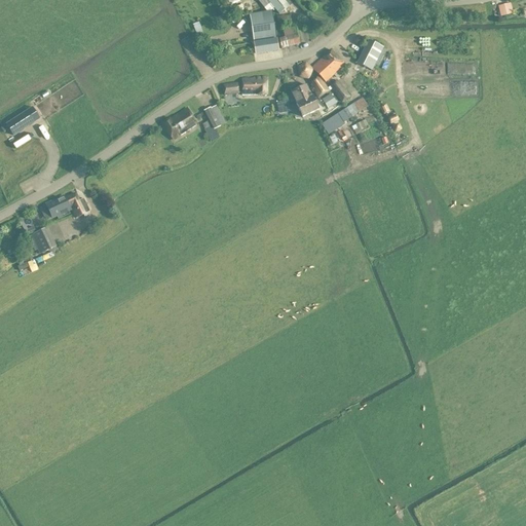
[(290,5),(285,0),(257,0),(268,12),(274,8),(279,13),(290,5)]
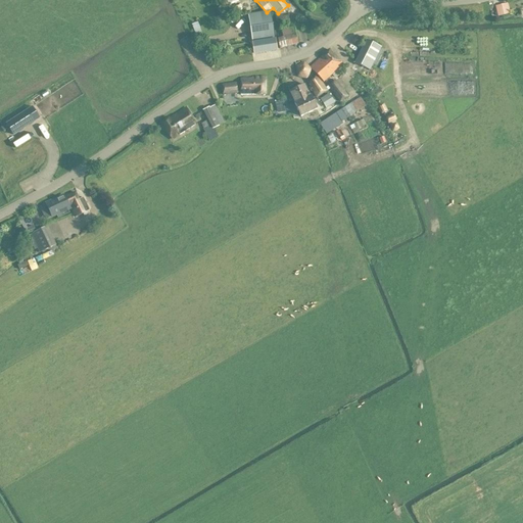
[(506,0),(500,0),(493,2),(496,14),(510,11),(506,0)]
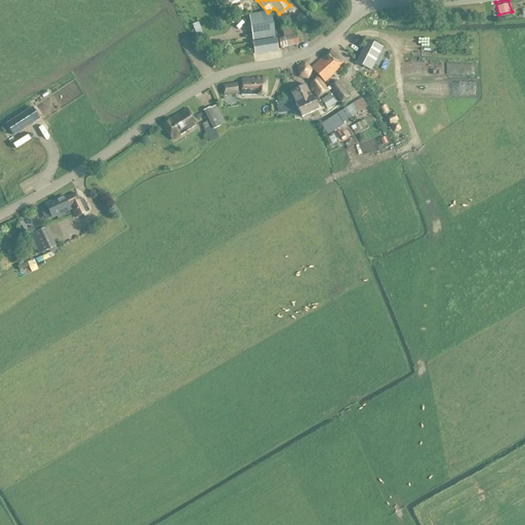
[(268,12),(249,15),(251,29),(253,40),(265,38),(276,36),(274,27),(272,12),(268,12)]
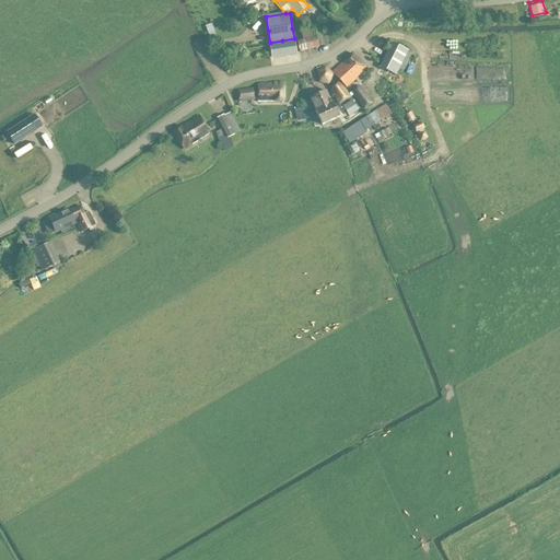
[(298,39),(300,51),(319,46),(315,28),(301,33),(302,38),(298,39)]
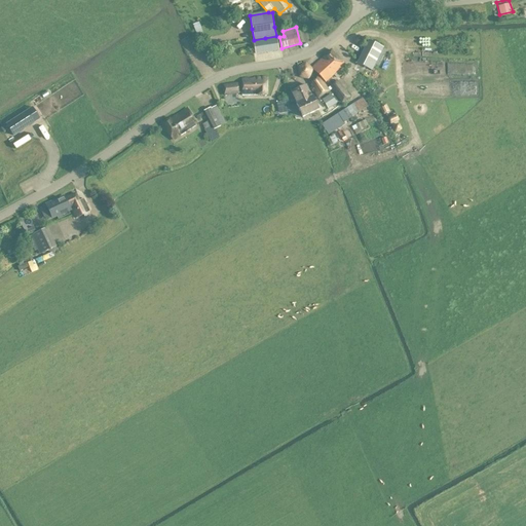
[(421,50),(430,50),(429,37),(420,38),(421,50)]
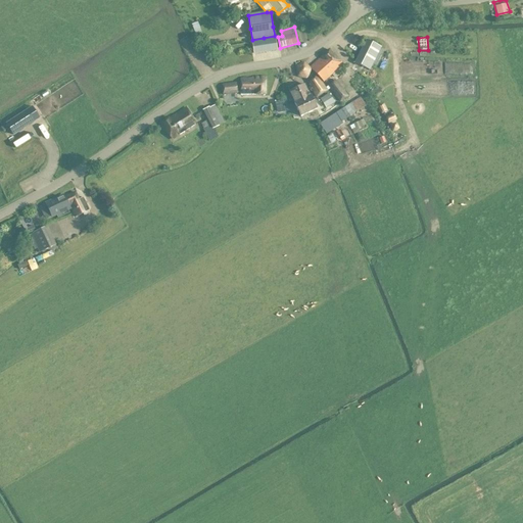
[(252,42),(254,53),(273,50),(271,39),(252,42)]
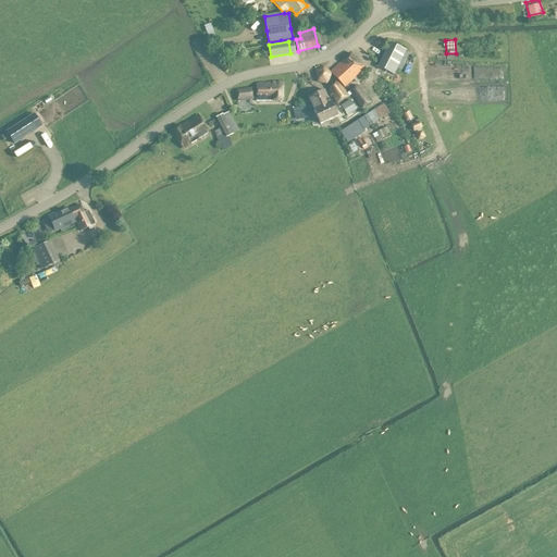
[(406,50),(390,41),(378,66),(394,74),(399,63),(403,64),(408,53),(406,51),(406,50)]
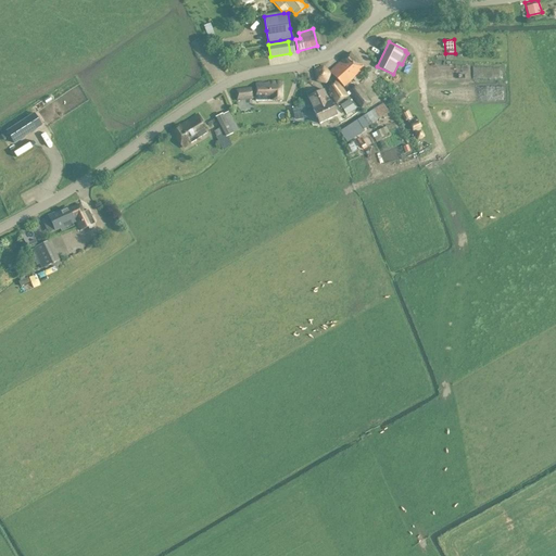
[(351,52),(329,71),(343,87),(365,68),(351,52)]
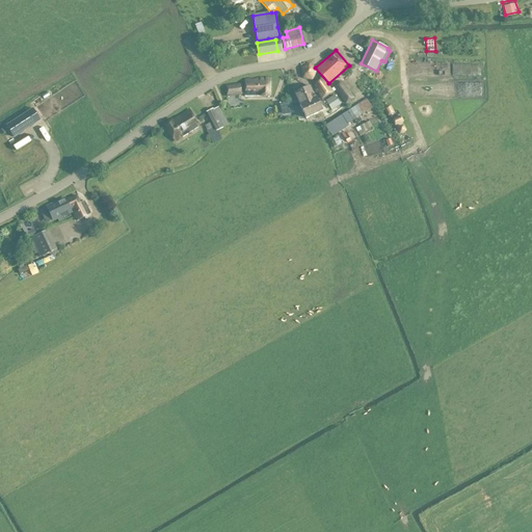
[(313,80),(316,70),(310,62),(300,68),(302,78),(313,80)]
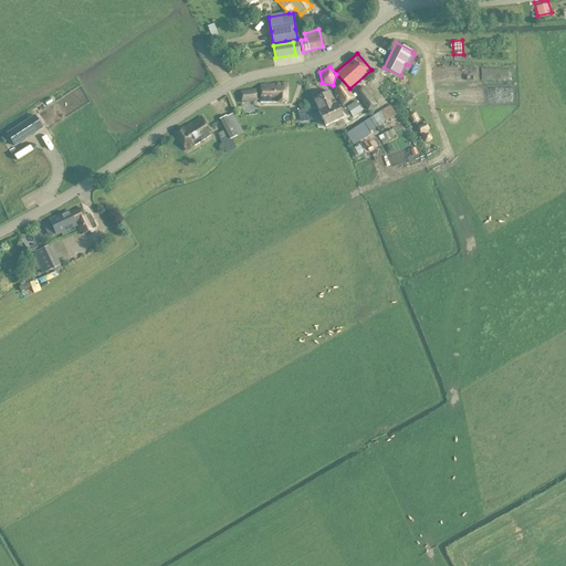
[(460,71),(437,70),(437,81),(460,81),(460,71)]
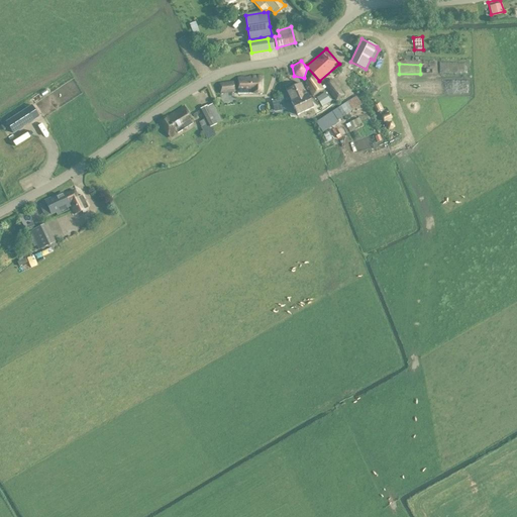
[(304,80),(322,111),(335,103),(326,90),(325,91),(323,89),(326,88),(324,85),(322,86),(313,75),(304,80)]
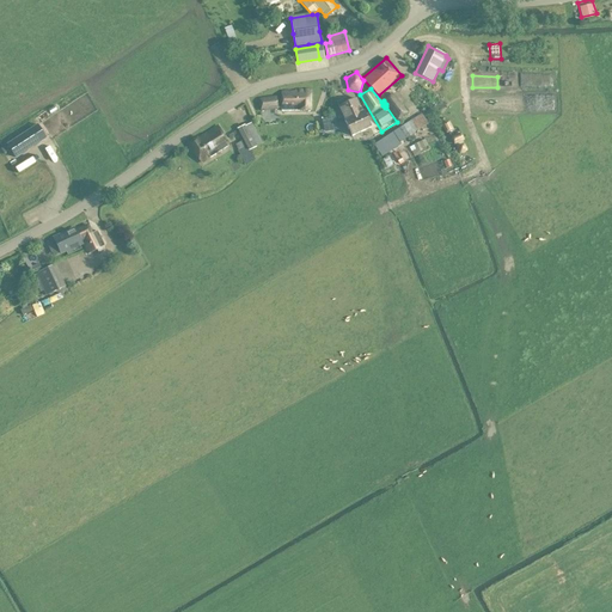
[(310,110),(310,91),(282,91),(282,110),(298,110),(310,110)]
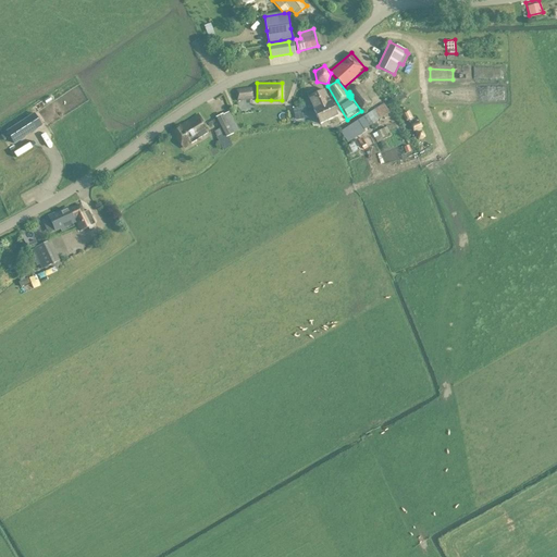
[(371,102),(357,84),(349,90),(362,109),(371,102)]
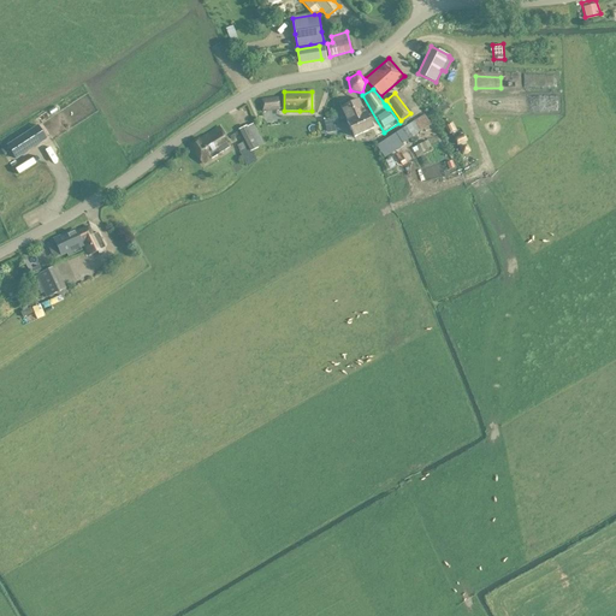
[(261,98),(262,112),(279,111),(278,96),(261,98)]
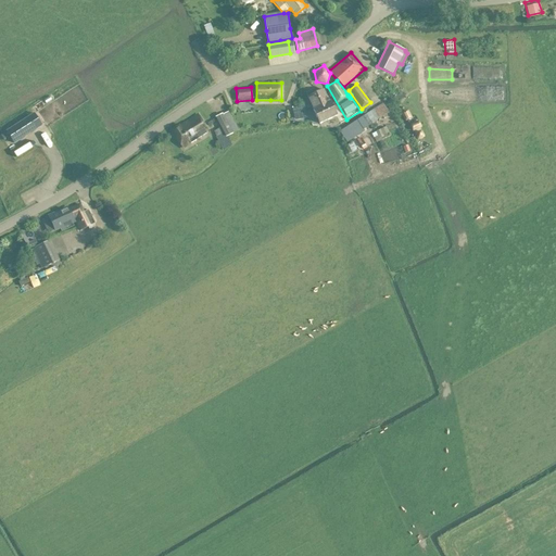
[(313,111),(330,103),(330,101),(328,102),(323,90),(315,93),(313,89),(305,92),(307,98),(313,110),(313,111)]
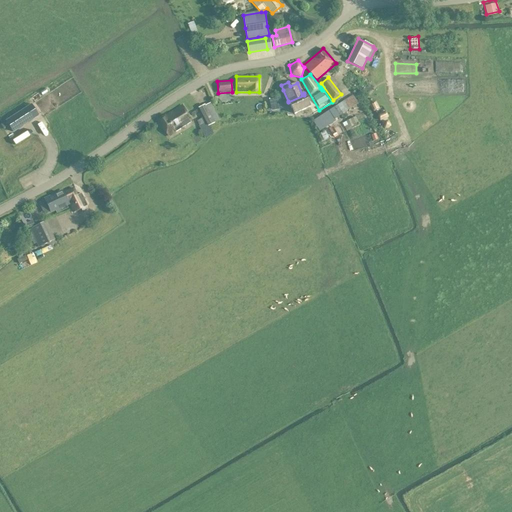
[(395,92),(405,92),(405,82),(395,82),(395,92)]
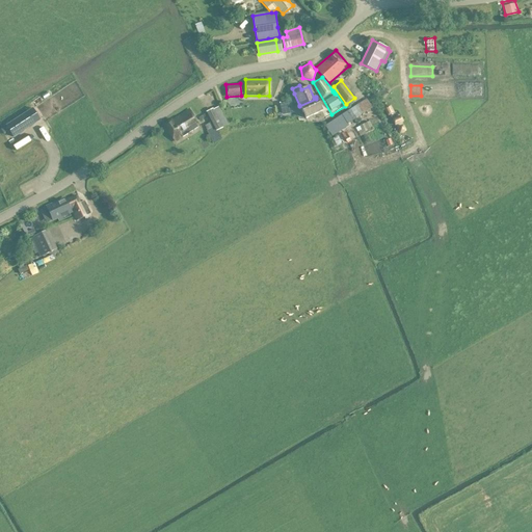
[(316,99),(299,106),(306,118),(322,111),(316,99)]
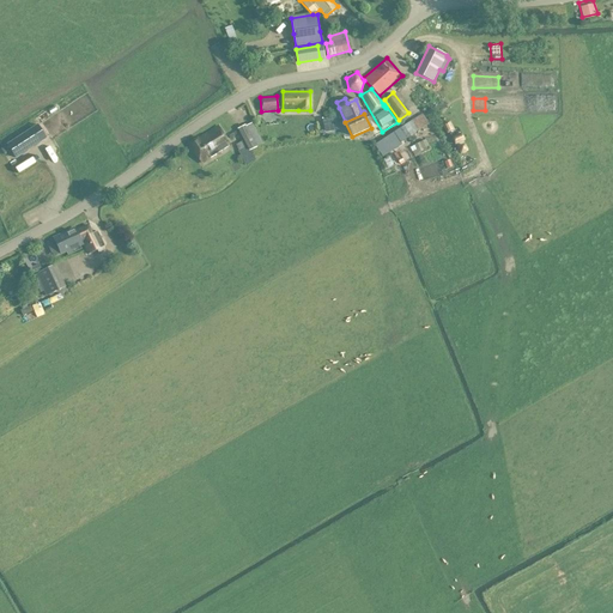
[(383,157),(399,146),(396,143),(399,140),(400,143),(429,123),(423,114),(375,144),(383,157)]
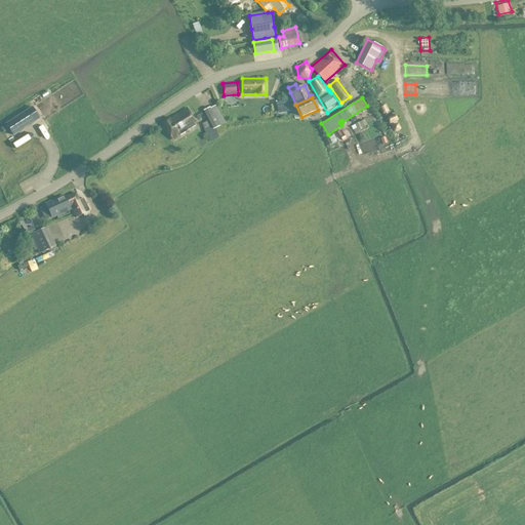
[(32,107),(6,124),(13,134),(39,118),(32,107)]
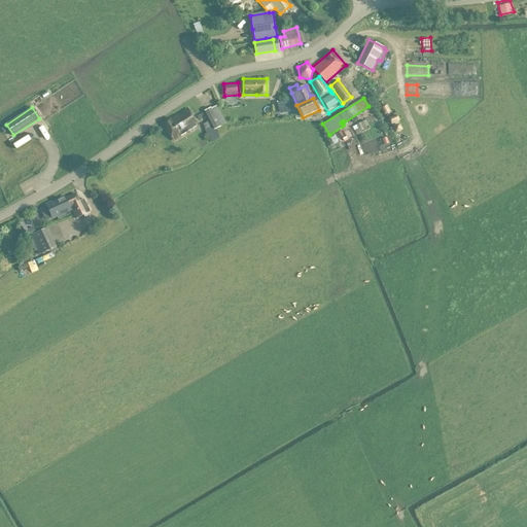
[(205,111),(197,115),(199,118),(206,114),(210,119),(212,125),(215,130),(226,124),(220,112),(214,115),(211,108),(211,107),(204,110),(205,111)]
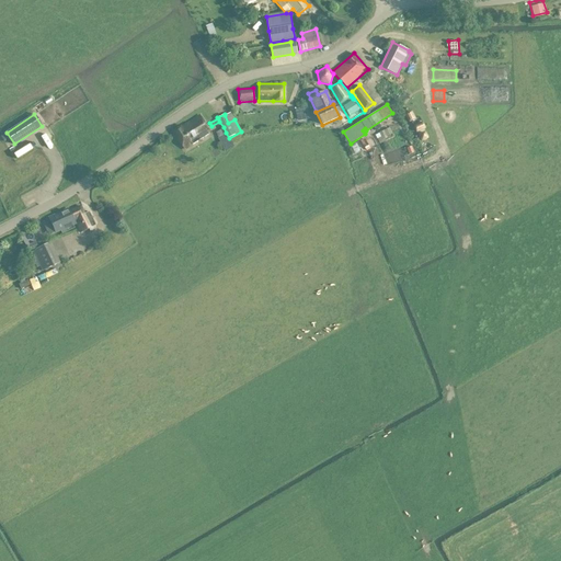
[(178,128),(174,130),(185,148),(199,139),(199,140),(203,138),(208,135),(210,133),(201,115),(182,126),(182,125),(178,128)]
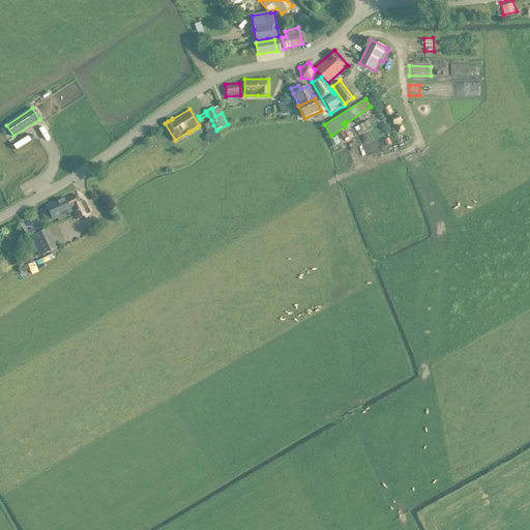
[(206,129),(213,125),(211,120),(203,124),(206,129)]
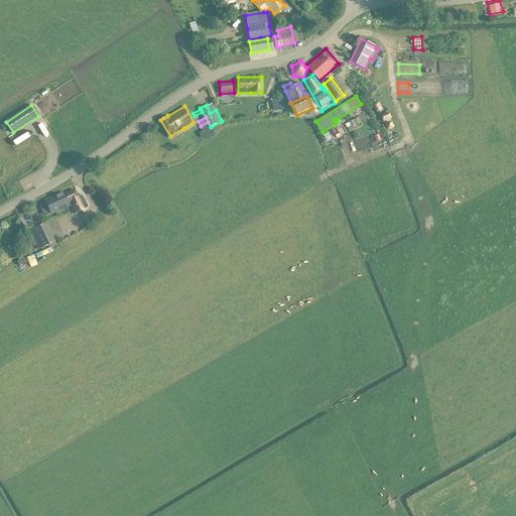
[(357,126),(354,119),(346,123),(349,130),(353,128),(357,126)]
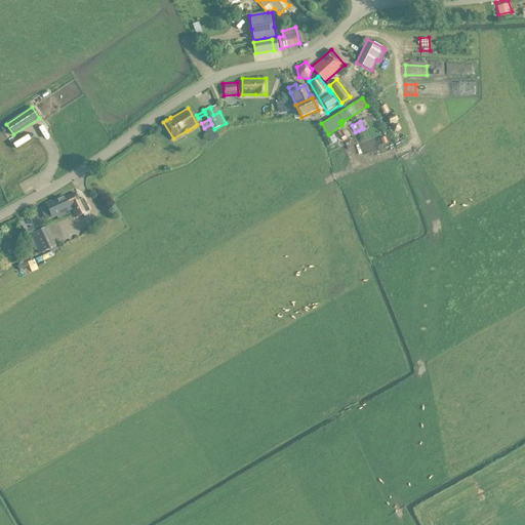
[(65,196),(46,204),(52,217),(56,215),(58,218),(70,213),(68,210),(72,209),(70,204),(79,200),(75,193),(65,197),(65,196)]
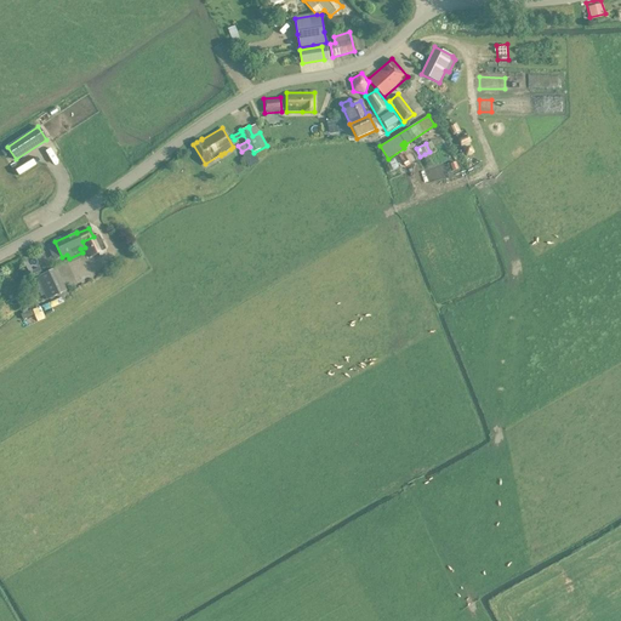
[(98,234),(95,237),(83,243),(85,248),(84,248),(89,257),(106,249),(98,234)]
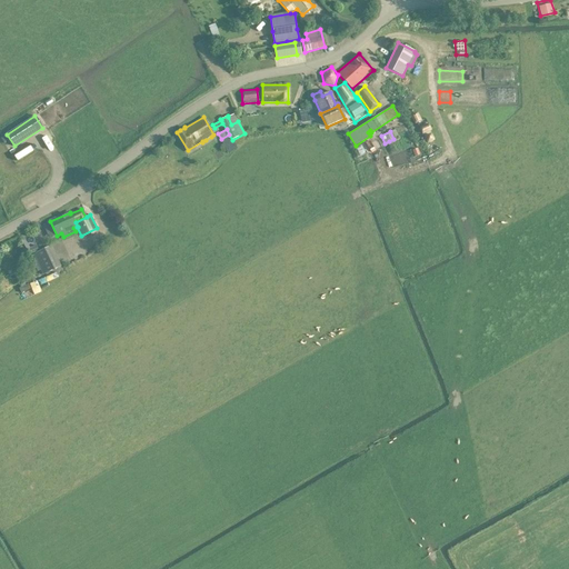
[(61,266),(51,246),(33,253),(43,275),(61,266)]
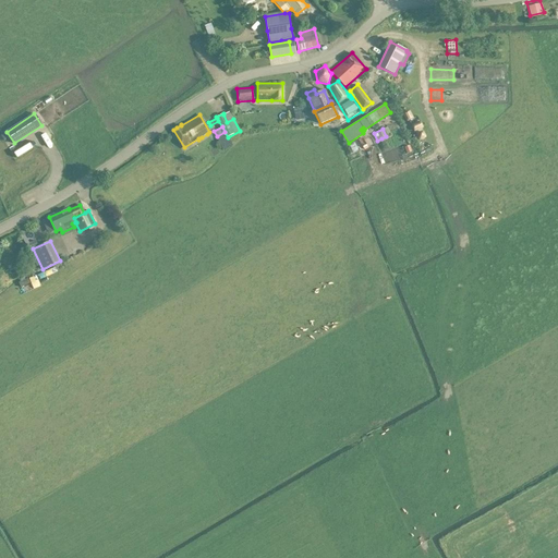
[(21,287),(24,294),(39,286),(35,279),(21,287)]
